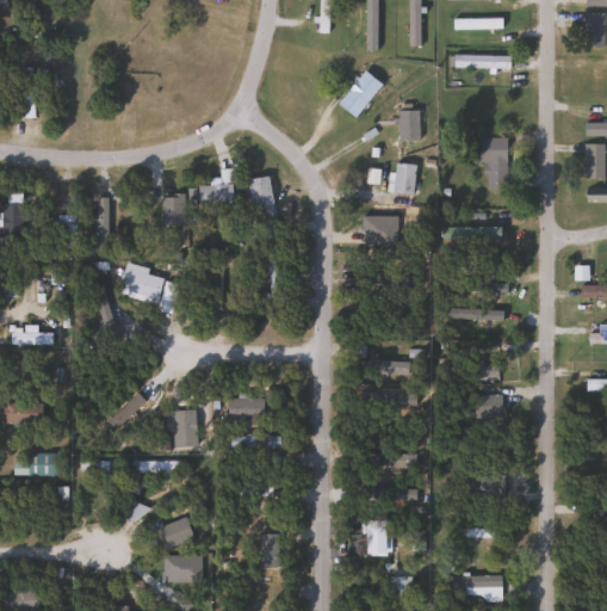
[(321,0),(321,32),(330,32),(329,0),(321,0)]
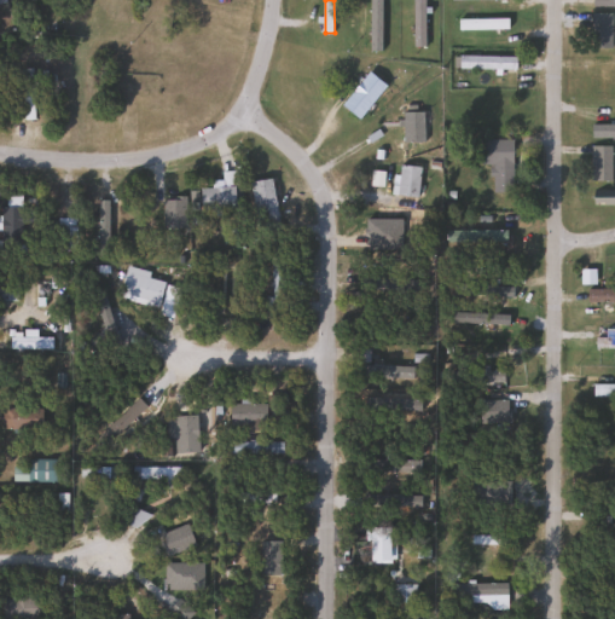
[(593,12),(614,12),(614,47),(593,47),(593,12)]
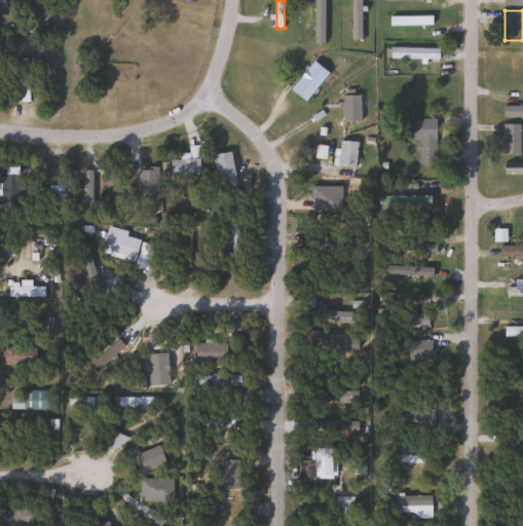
[(441,47),(441,60),(391,60),(391,47),(441,47)]
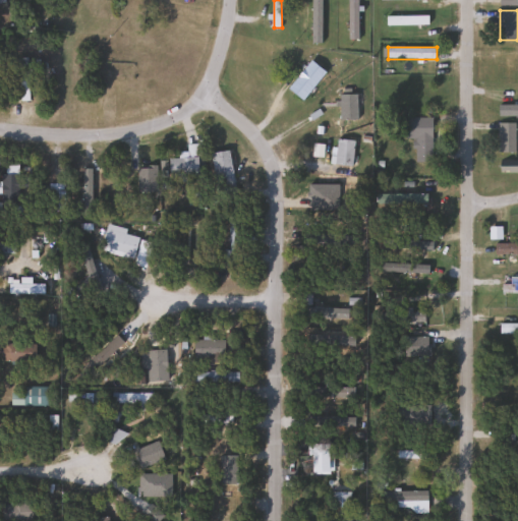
[(20,100),(20,58),(30,58),(30,100),(20,100)]
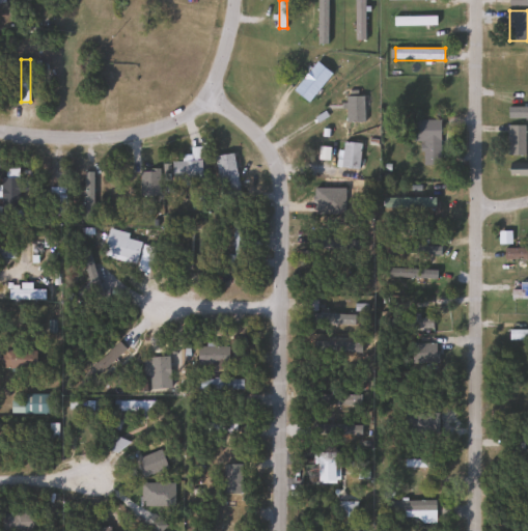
[(295,89),(318,62),(333,75),(308,102),(295,89)]
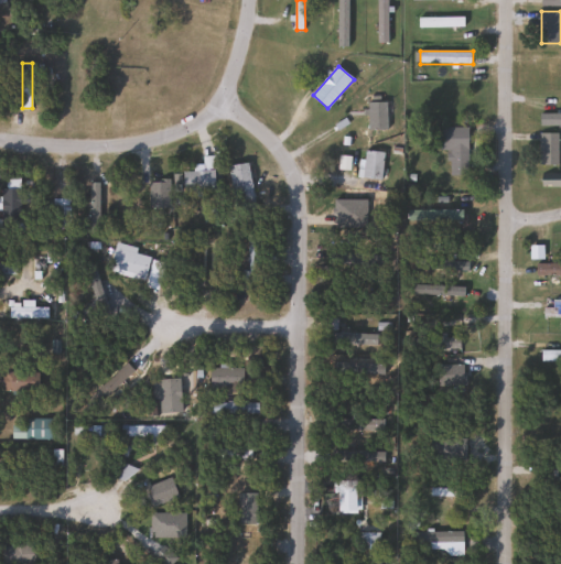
[(368,101),(388,101),(388,130),(368,130),(368,101)]
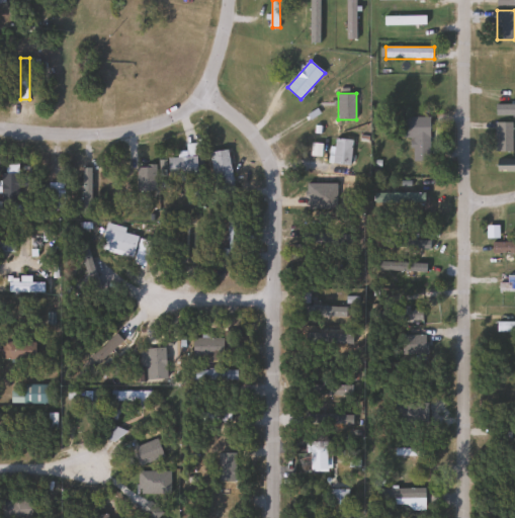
[(404,138),(404,117),(431,117),(431,161),(413,161),(413,138),(404,138)]
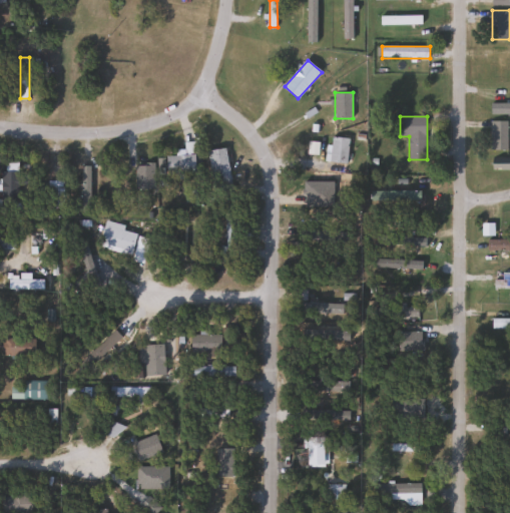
[(491,150),(491,121),(508,121),(508,150),(491,150)]
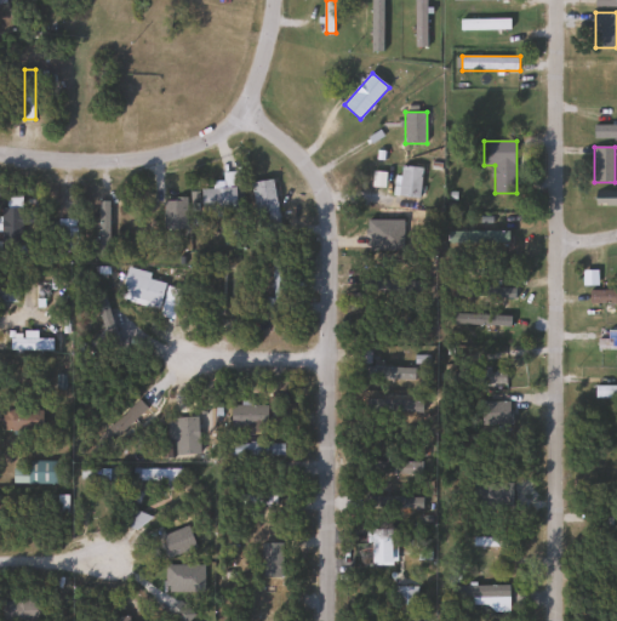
[(400,195),(403,165),(423,167),(421,198),(400,195)]
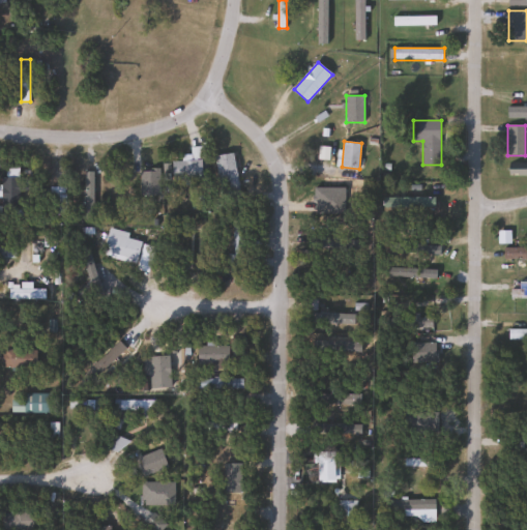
[(192,147),(202,146),(204,178),(173,180),(172,162),(193,159),(192,147)]
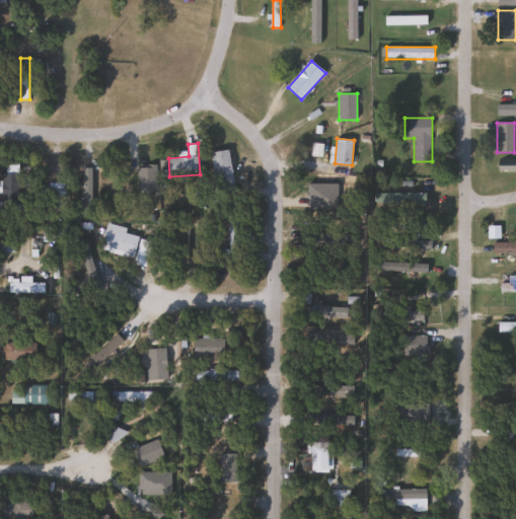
[(218,194),(211,152),(229,149),(236,191),(218,194)]
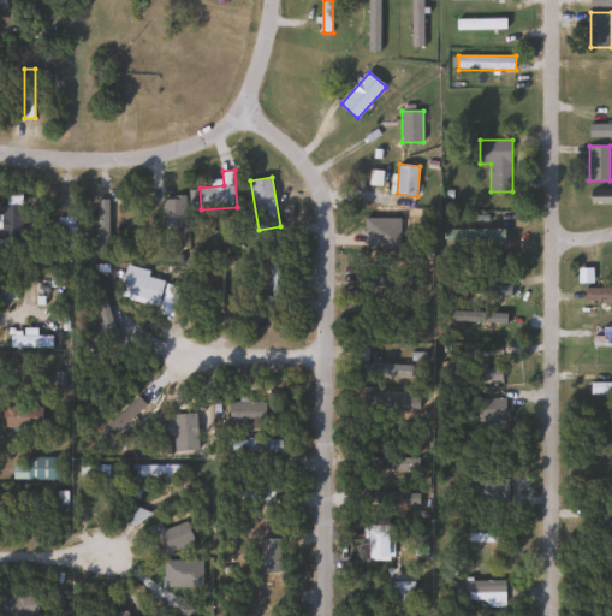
[(111,255),(100,255),(100,202),(111,202),(111,255)]
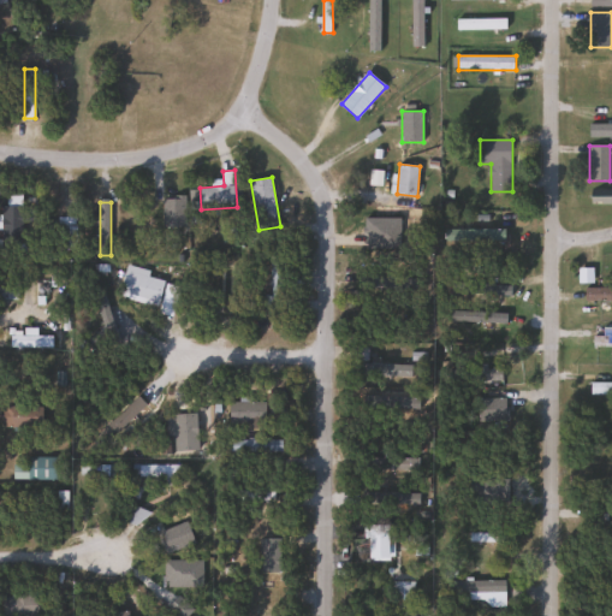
[(24,205),(24,240),(3,240),(3,205),(24,205)]
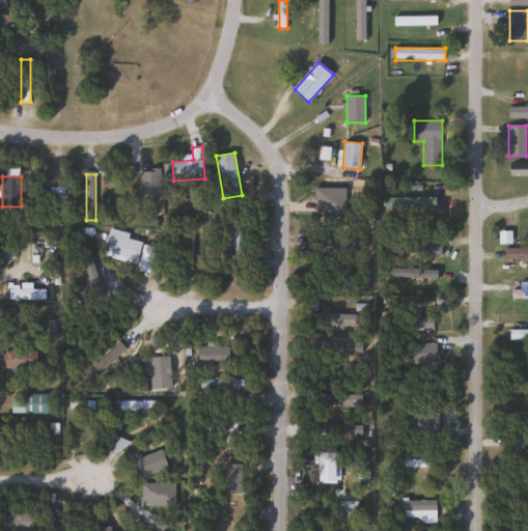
[(246,271),(234,271),(234,222),(246,222),(246,271)]
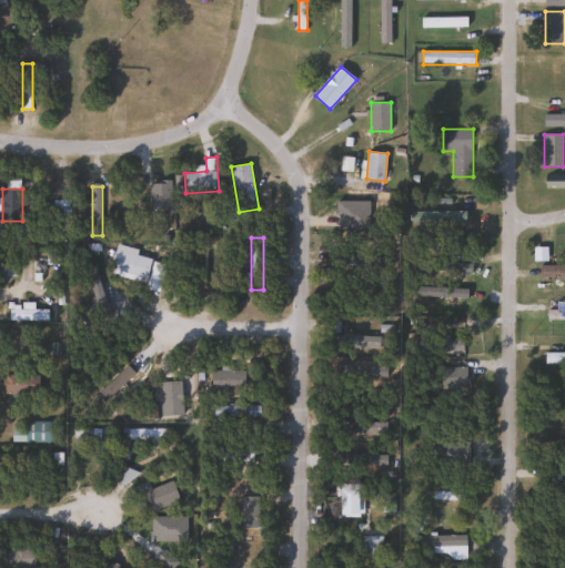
[(147,280),(111,267),(118,249),(152,260),(147,280)]
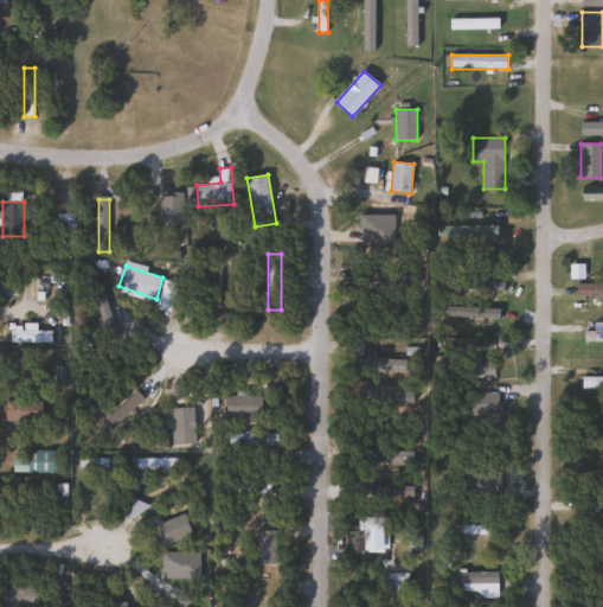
[(602,296),(577,296),(577,282),(602,282),(602,296)]
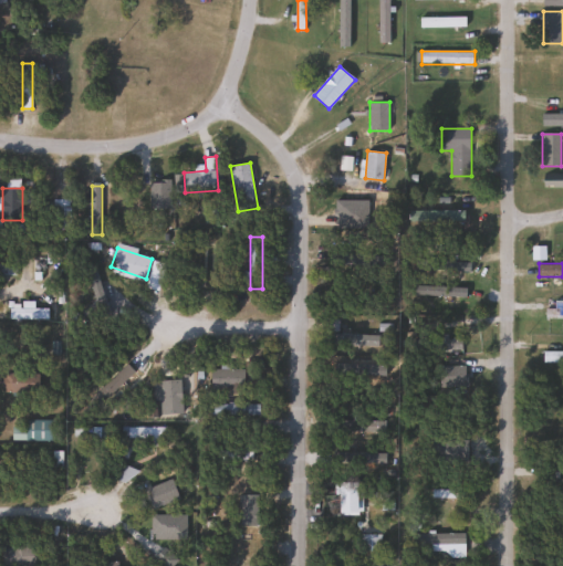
[(449,306),(449,266),(459,266),(459,306),(449,306)]
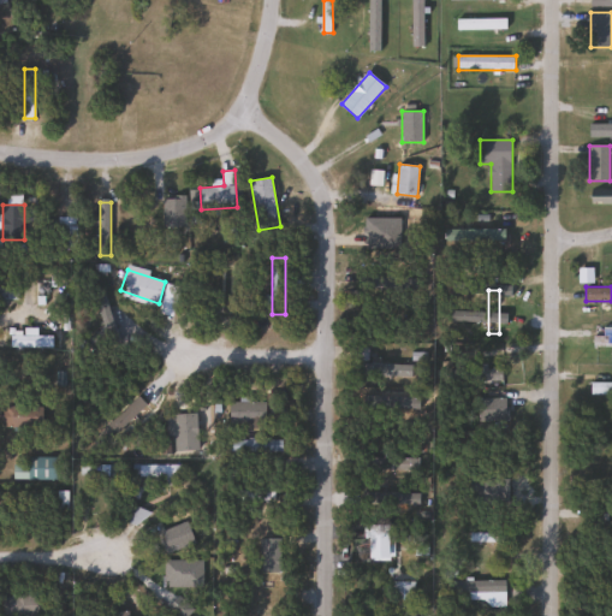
[(611,347),(595,347),(595,326),(611,326),(611,347)]
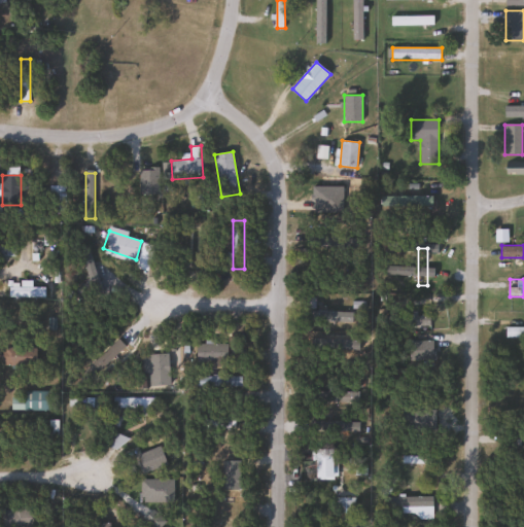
[(351,321),(309,321),(309,311),(351,311),(351,321)]
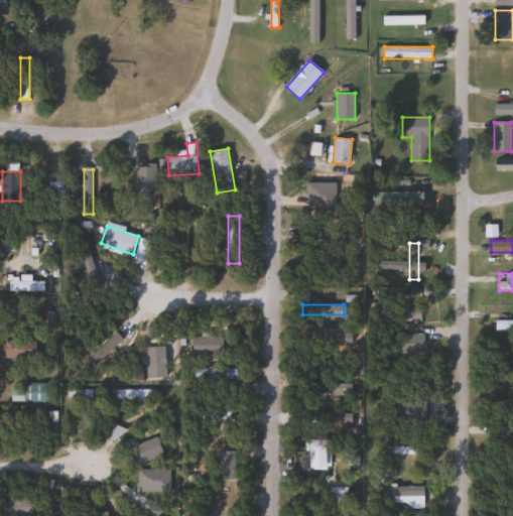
[(512,330),(496,330),(496,319),(512,319),(512,330)]
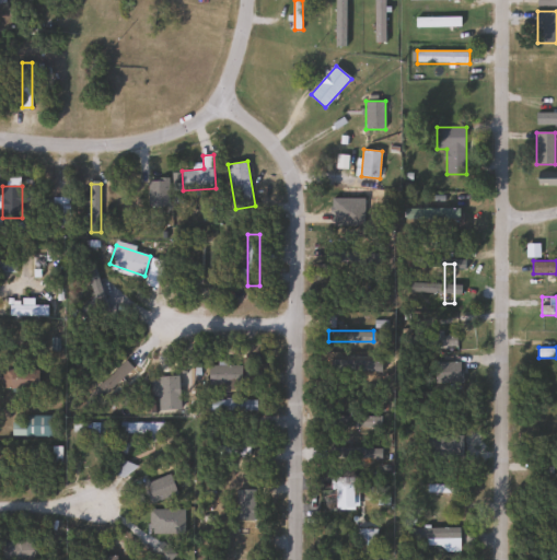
[(242,364),(242,383),(209,383),(209,364),(242,364)]
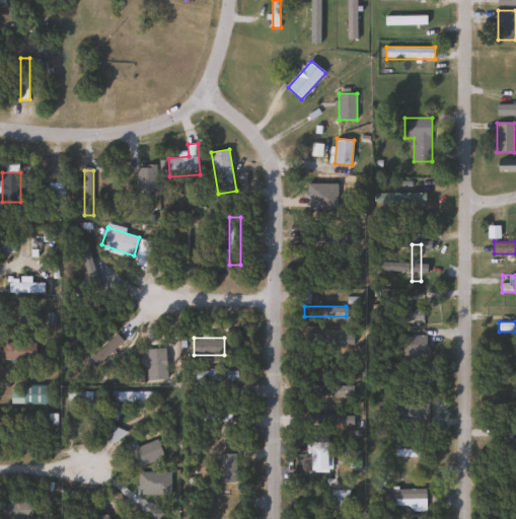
[(28,342),(28,359),(4,359),(4,342),(28,342)]
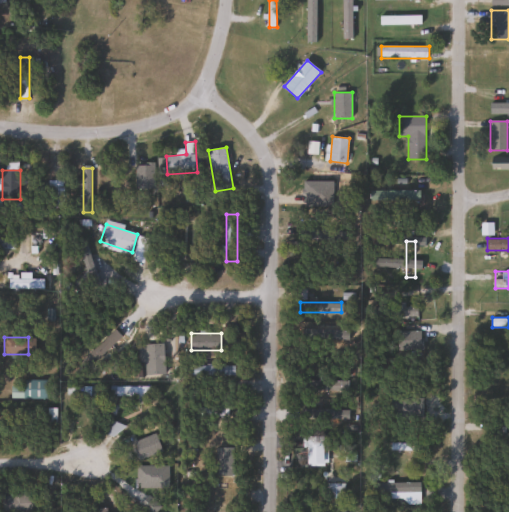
[(234,376),(188,376),(188,365),(234,365),(234,376)]
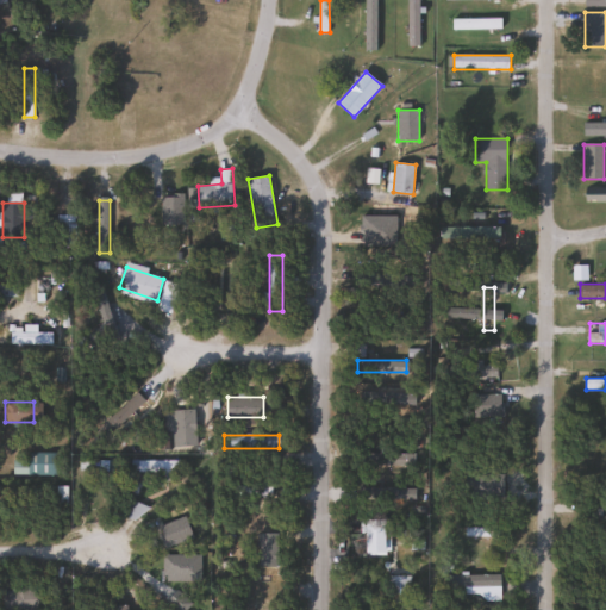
[(57,474),(29,474),(29,452),(57,452),(57,474)]
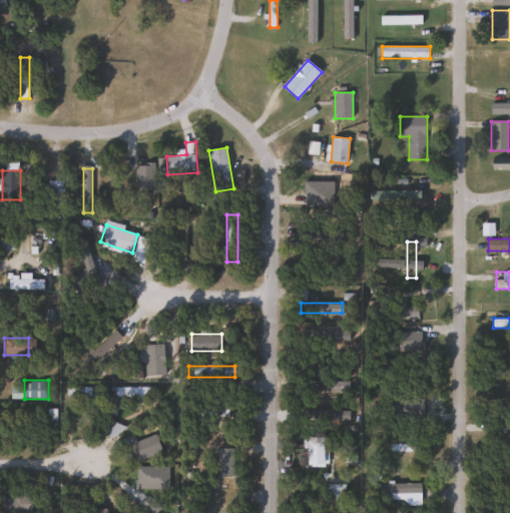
[(349,391),(309,391),(309,381),(349,381),(349,391)]
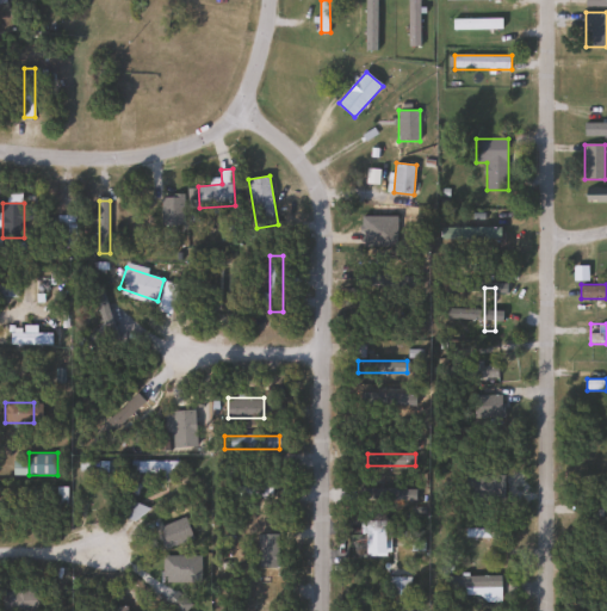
[(181,471),(132,471),(132,461),(181,461),(181,471)]
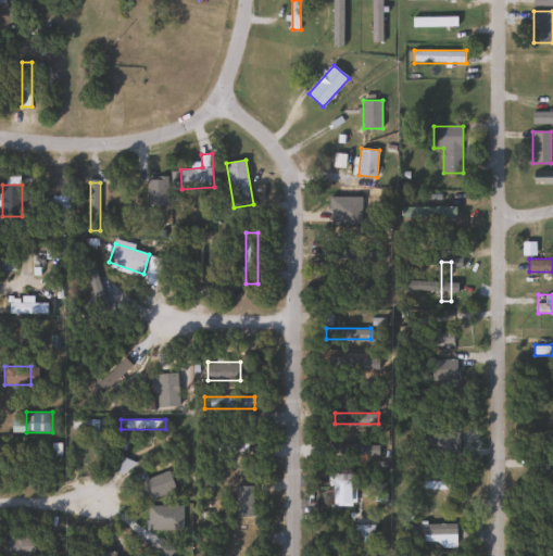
[(104,422),(104,429),(82,428),(83,420),(104,422)]
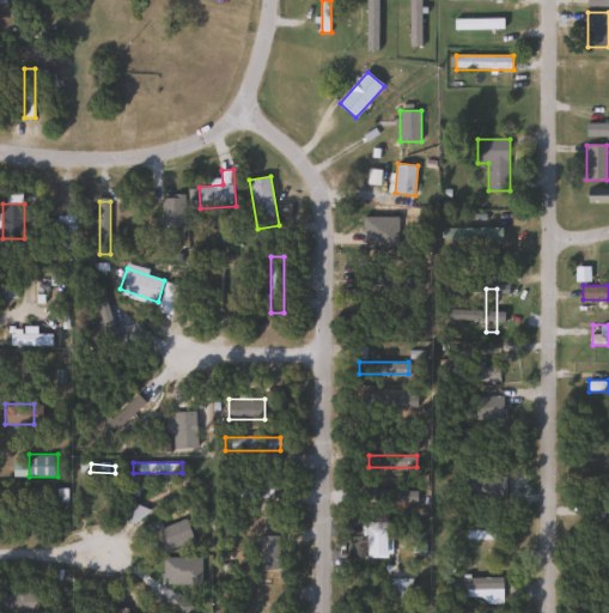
[(120,516),(128,499),(151,510),(142,527),(120,516)]
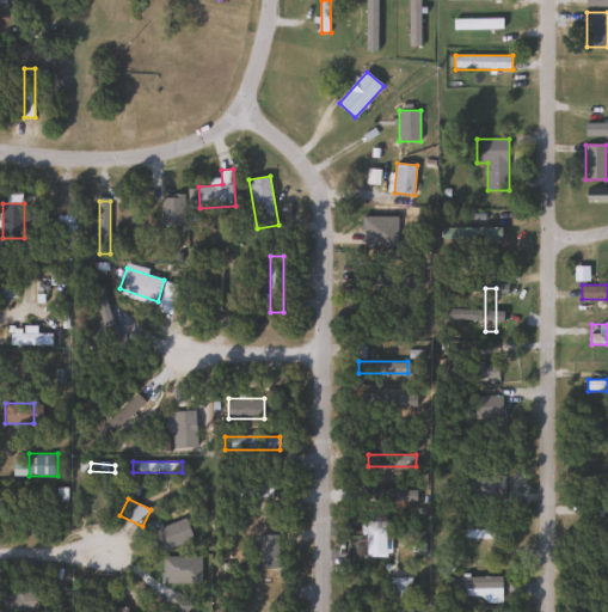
[(607,528),(591,528),(591,516),(607,516),(607,528)]
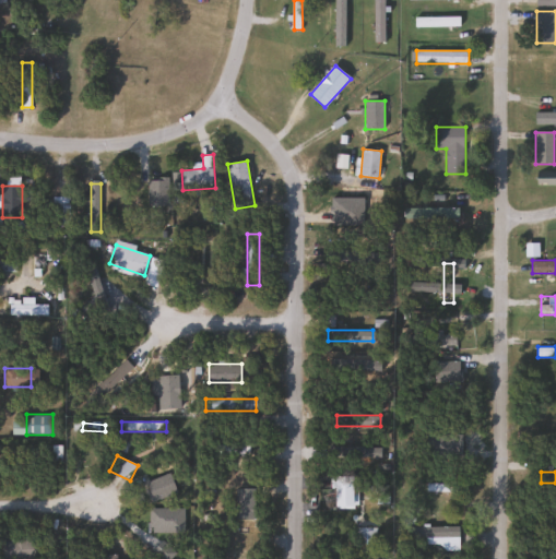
[(334,508),(334,476),(357,476),(357,508),(334,508)]
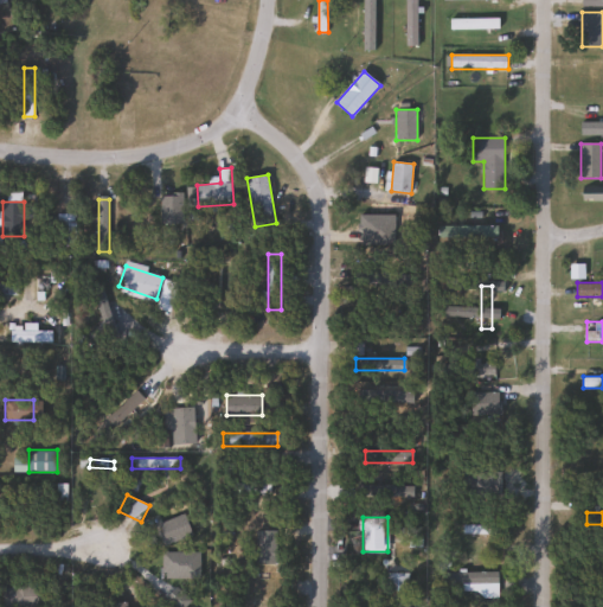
[(463,593),(463,583),(443,583),(443,572),(498,572),(499,593),(463,593)]
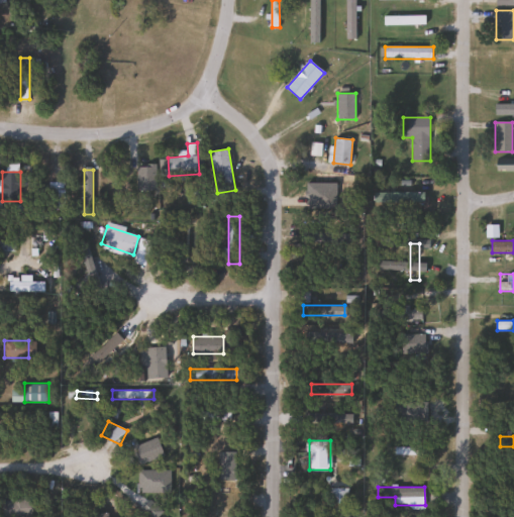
[(33,499),(33,516),(3,516),(3,499),(33,499)]
